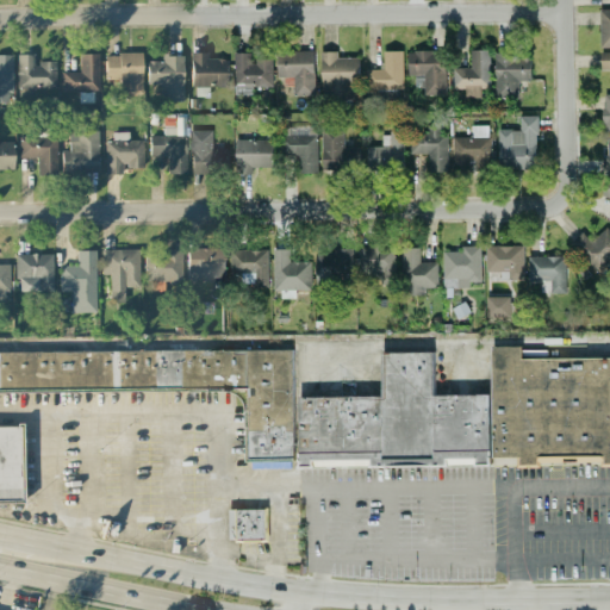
[(609,8),(599,8),(601,47),(609,47),(609,8)]
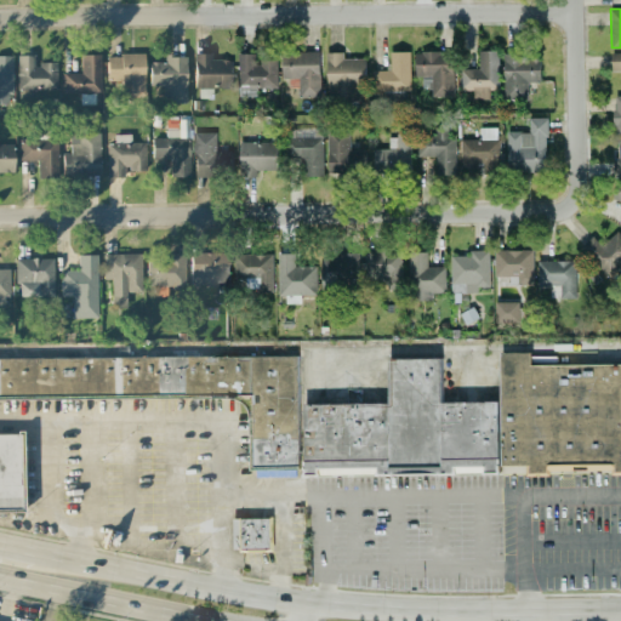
[(461,90),(472,90),(472,98),(489,98),(489,89),(499,89),(499,50),(478,51),(478,69),(460,69),(461,90)]
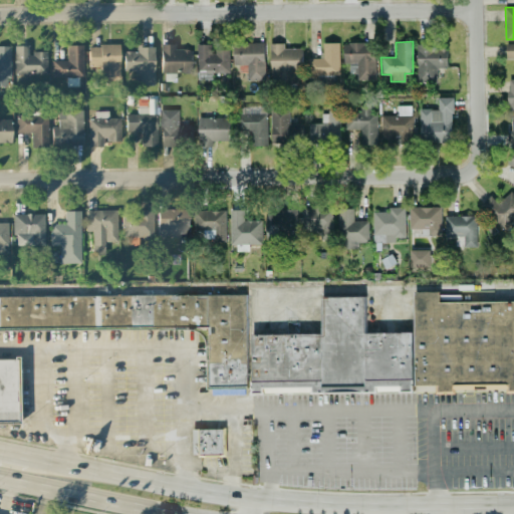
[(234,65),(246,65),(247,80),(265,80),(264,42),(233,42),(234,65)]
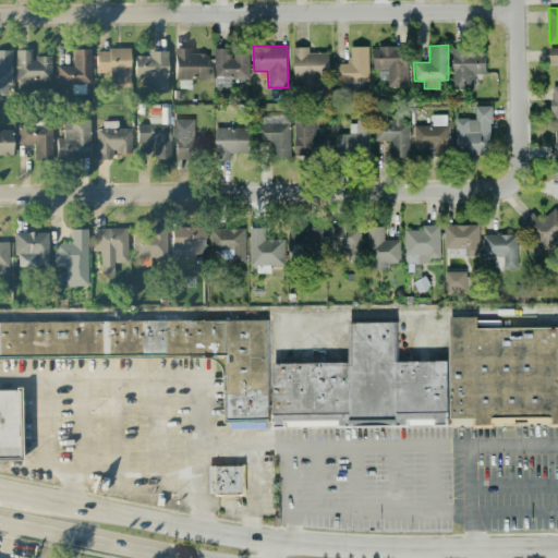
[(308,46),(293,47),(294,91),(327,89),(327,52),(308,52),(308,46)]
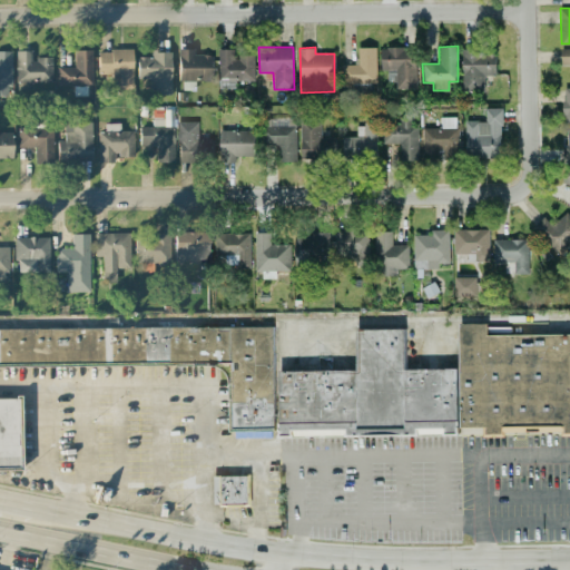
[(376,47),(357,47),(357,65),(341,64),(341,84),(375,84),(376,47)]
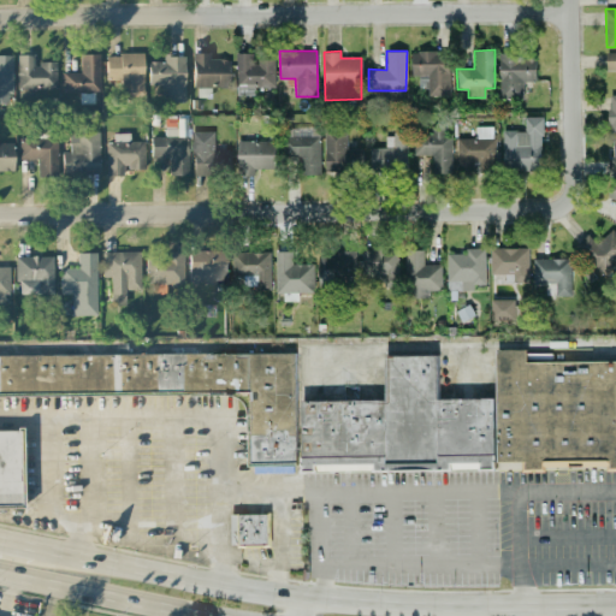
[(448,95),(449,52),(412,51),(412,75),(427,76),(426,95),(448,95)]
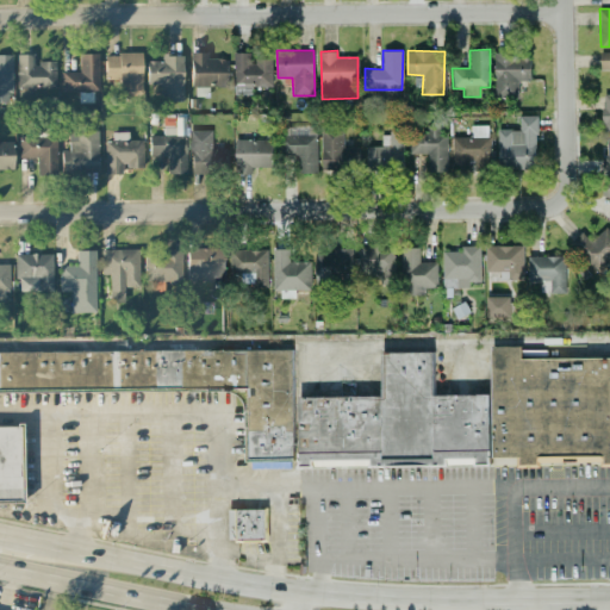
[(273,86),(272,60),(251,60),(251,51),(234,53),(235,94),(253,94),(251,87),(273,86)]
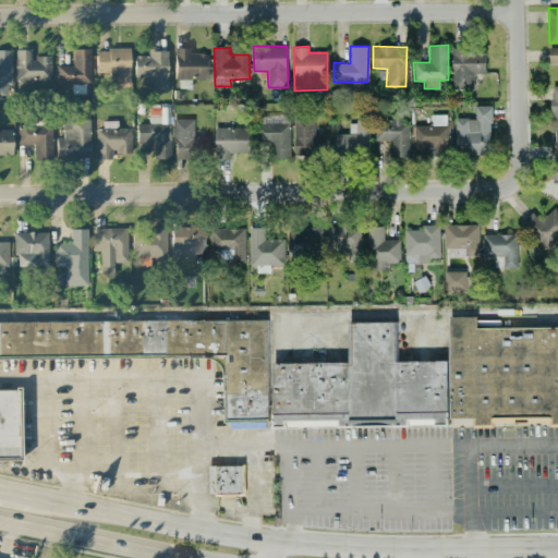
[(557,47),(548,47),(548,62),(557,62),(557,47)]
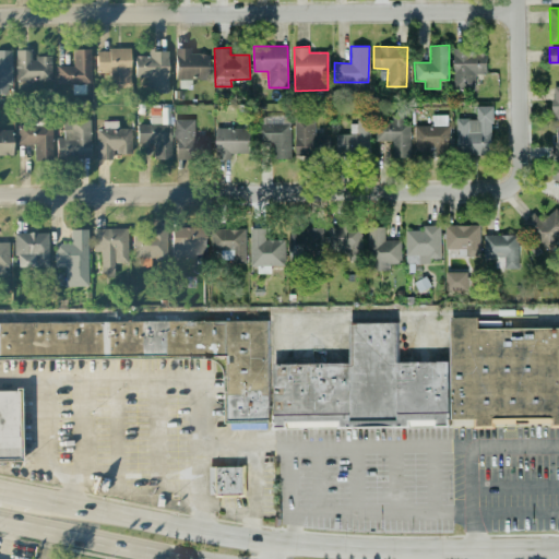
[(130,48),(96,49),(96,74),(110,73),(110,87),(130,86),(130,48)]
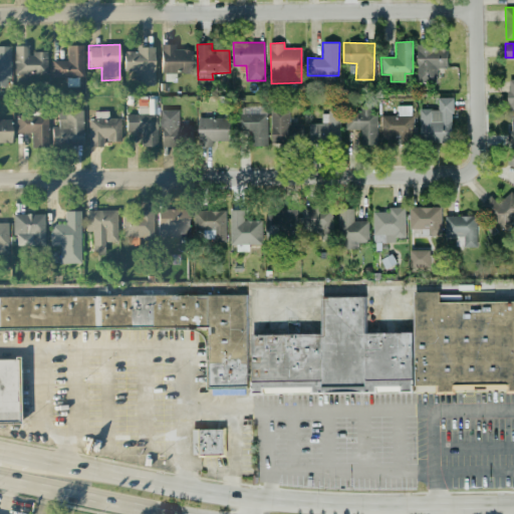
[(192,72),(192,49),(174,50),(174,44),(161,44),(162,81),(176,81),(176,72),(192,72)]
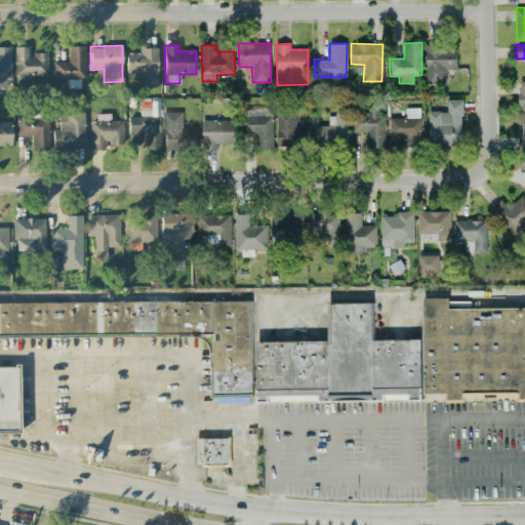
[(456,69),(456,45),(425,46),(426,84),(446,83),(445,70),(456,69)]
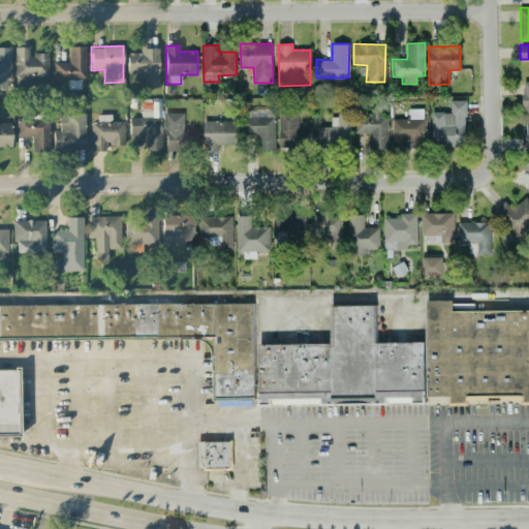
[(86,47),(68,47),(68,63),(53,62),(53,80),(85,81),(86,47)]
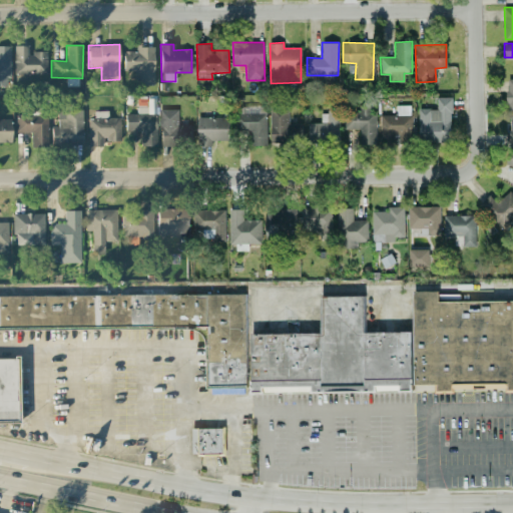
[(10,46),(0,46),(0,85),(6,86),(6,78),(10,78),(10,46)]
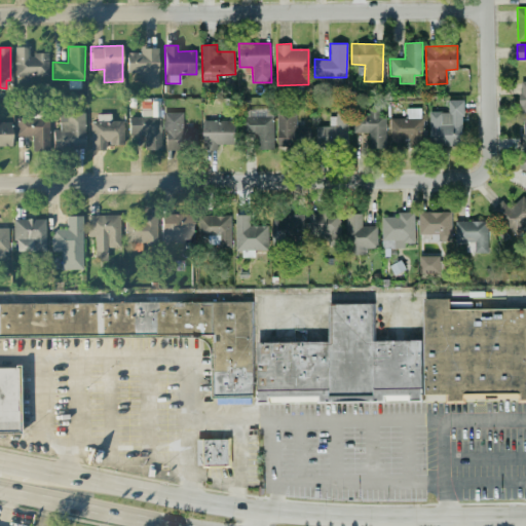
[(47,76),(47,53),(29,54),(29,47),(14,47),(14,76),(47,76)]
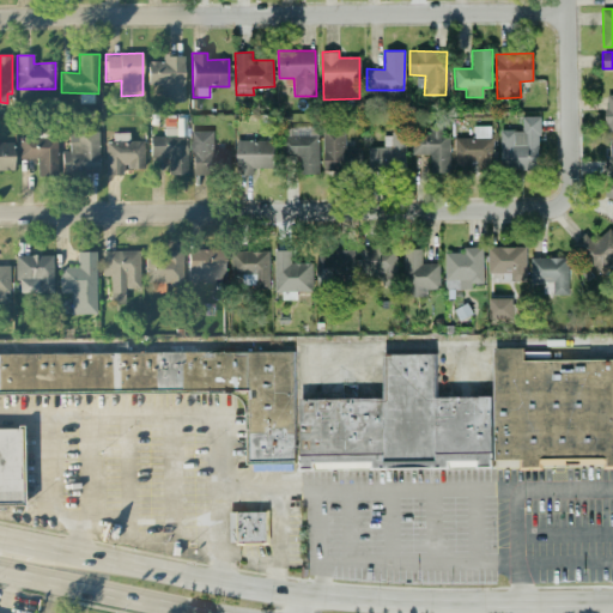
[(183,55),(162,55),(163,61),(147,62),(147,85),(161,84),(162,102),(184,101),(183,55)]
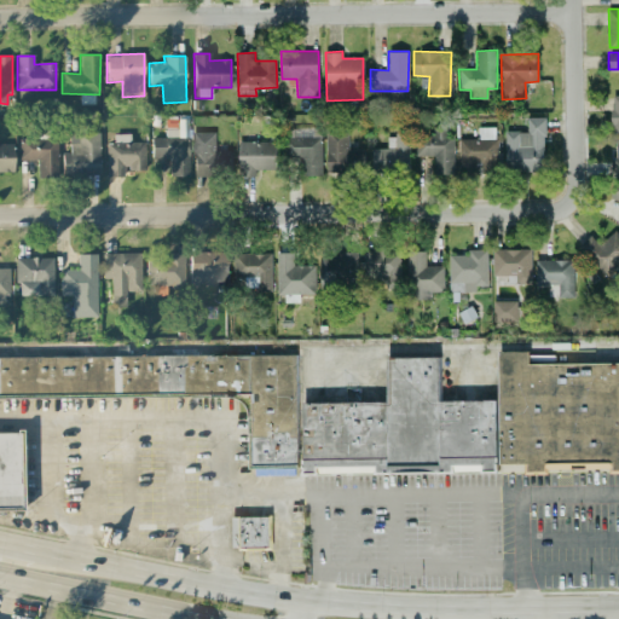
[(543,168),(544,117),(527,117),(527,131),(505,131),(504,168),(543,168)]
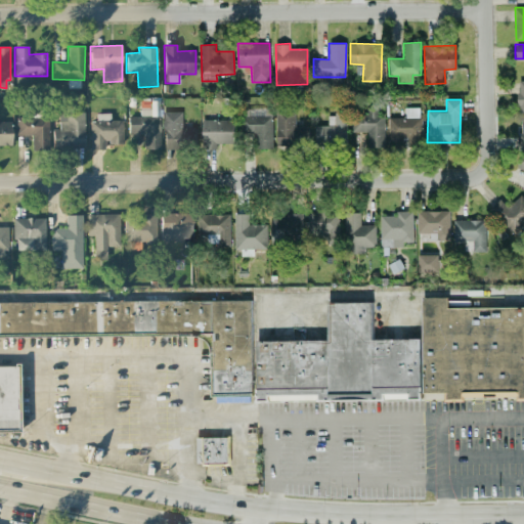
[(160,149),(160,103),(150,103),(151,110),(140,110),(140,117),(128,117),(128,134),(143,134),(143,149),(160,149)]
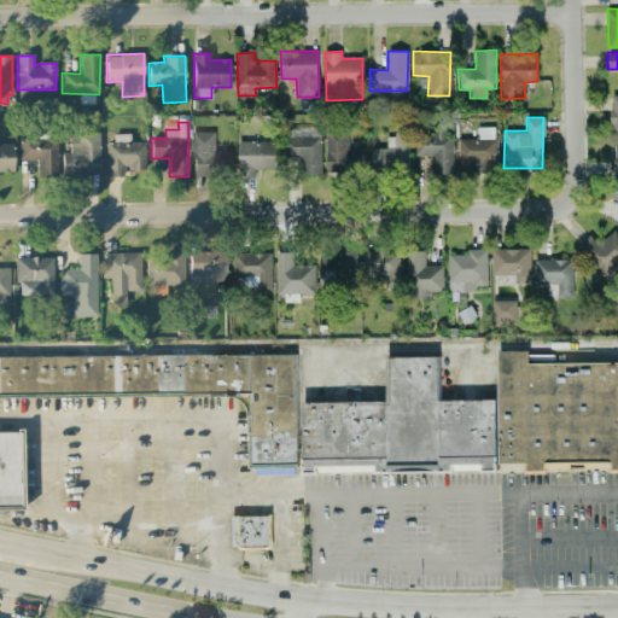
[(419,156),(433,156),(433,173),(453,173),(453,134),(445,134),(445,126),(432,126),(432,135),(418,135),(419,156)]
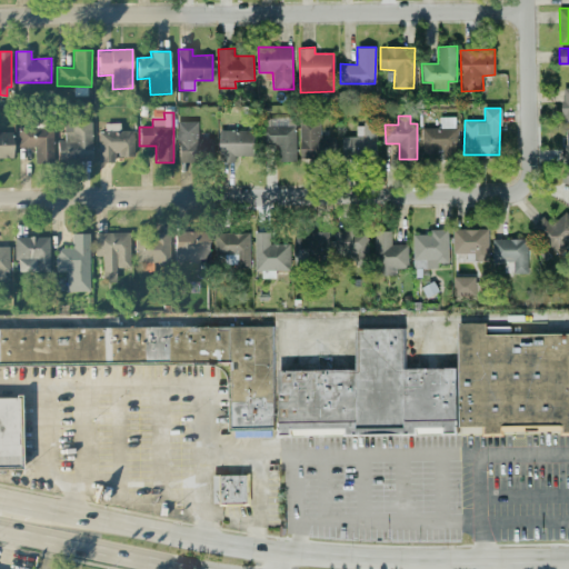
[(421,153),(457,152),(457,117),(439,117),(439,128),(421,128),(421,153)]
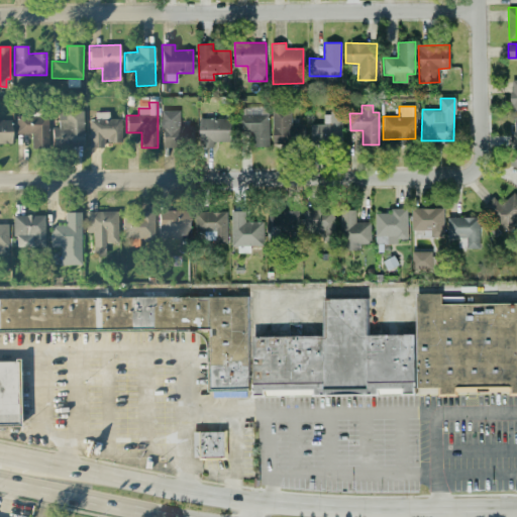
[(162,147),(193,146),(193,126),(180,126),(180,109),(162,110),(162,147)]
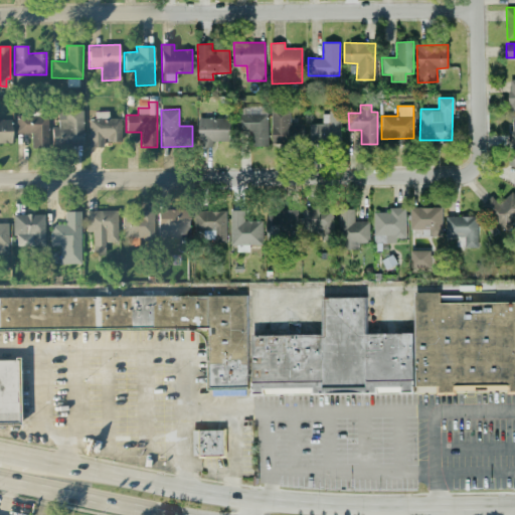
[(302,124),(290,124),(290,110),(271,110),(272,144),(303,143),(302,124)]
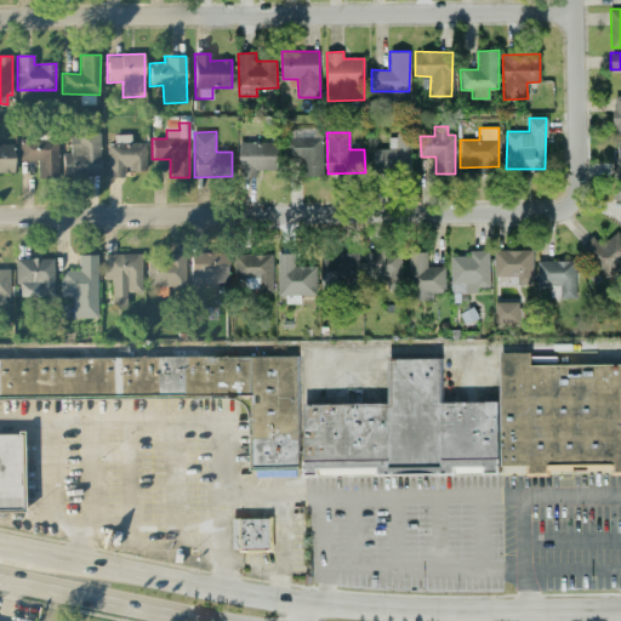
[(100,134),(69,134),(69,153),(62,153),(62,176),(98,176),(100,134)]
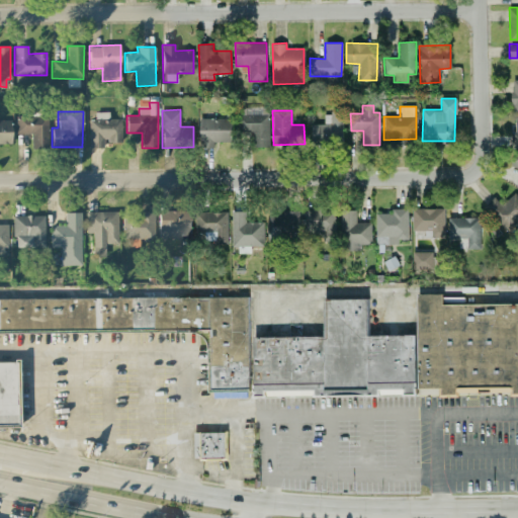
[(89,120),(88,149),(103,149),(103,142),(121,142),(121,119),(108,119),(109,112),(95,112),(94,120),(89,120)]
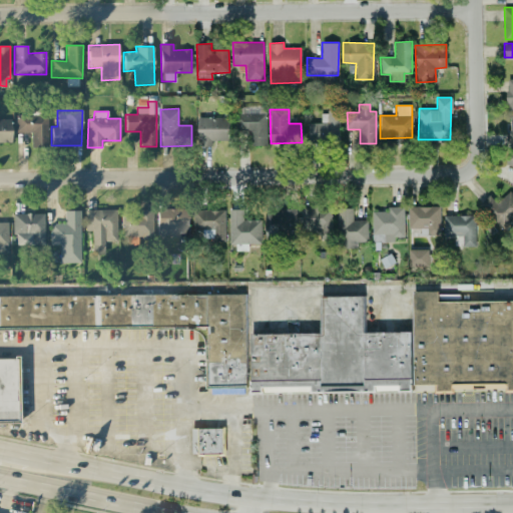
[(267,145),(266,112),(235,113),(235,130),(251,130),(251,145),(267,145)]
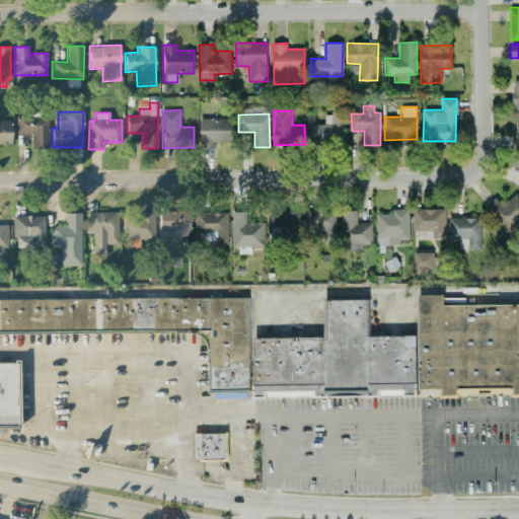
[(48,149),(48,117),(39,117),(16,117),(16,134),(31,135),(30,149),(48,149)]
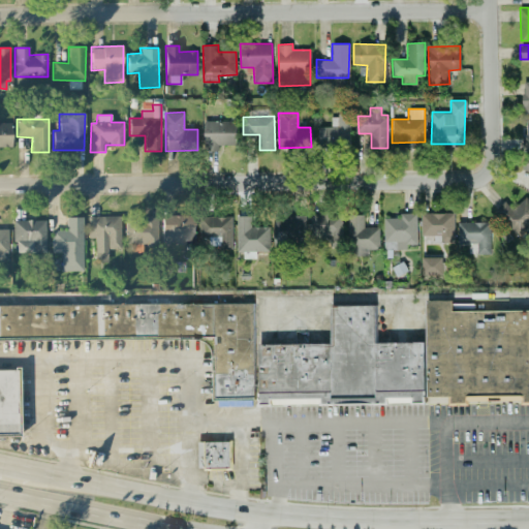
[(237,121),(204,120),(204,150),(221,150),(221,145),(237,145),(237,121)]
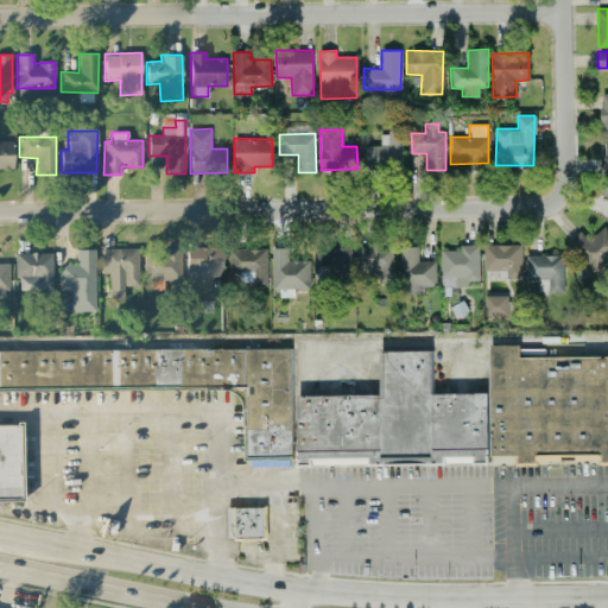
[(0,169),(13,169),(12,141),(0,141),(0,169)]
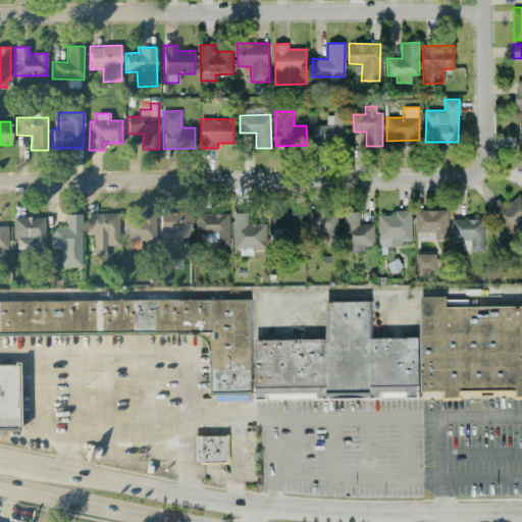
[(504,205),(498,199),(487,208),(512,232),(521,222),(521,196),(518,192),(504,205)]
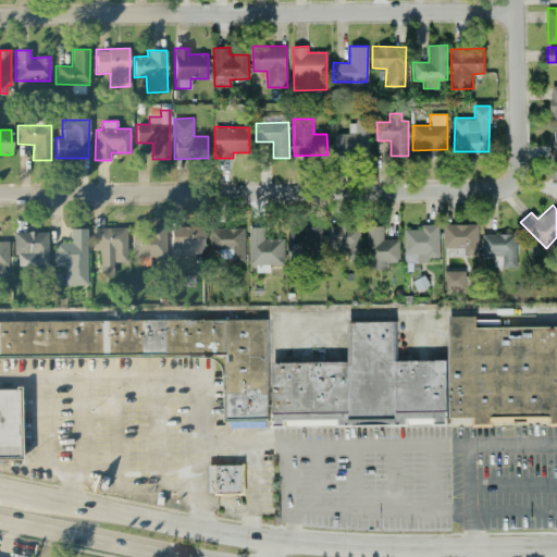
[(404,229),(404,262),(429,262),(429,257),(438,257),(438,224),(420,224),(420,230),(404,229)]
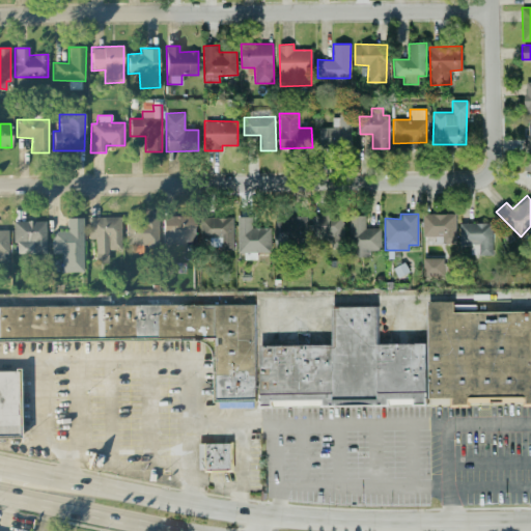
[(455,214),(423,214),(422,235),(442,236),(442,243),(455,244),(455,214)]
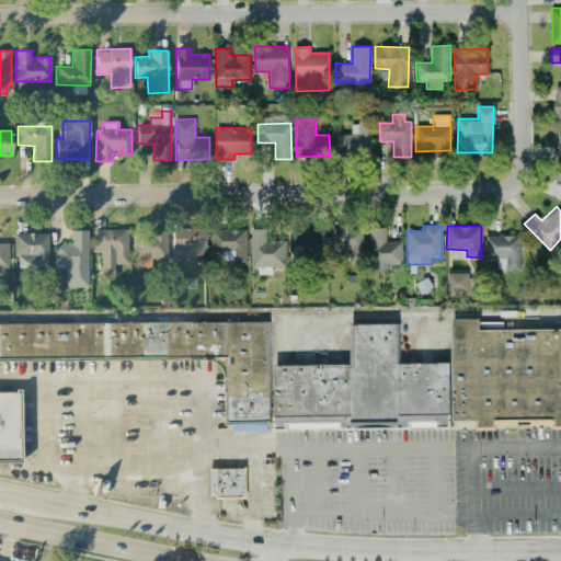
[(402,264),(402,240),(386,240),(386,228),(369,227),(368,271),(390,272),(390,264),(402,264)]
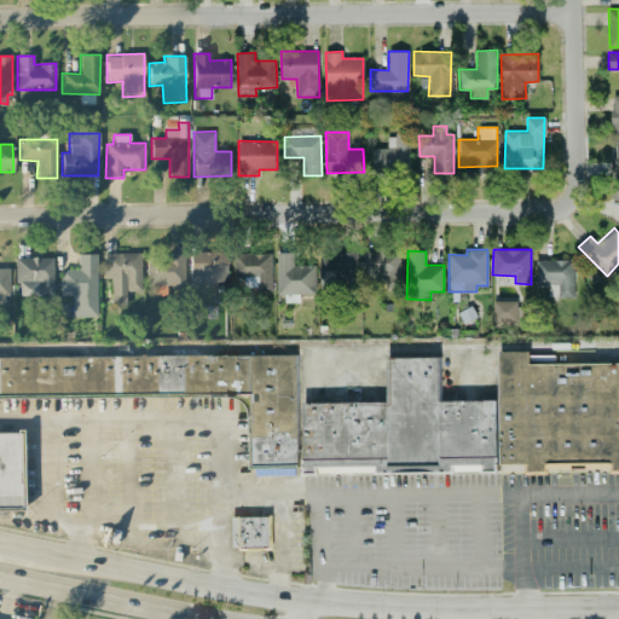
[(227,252),(189,253),(190,289),(229,288),(227,252)]
